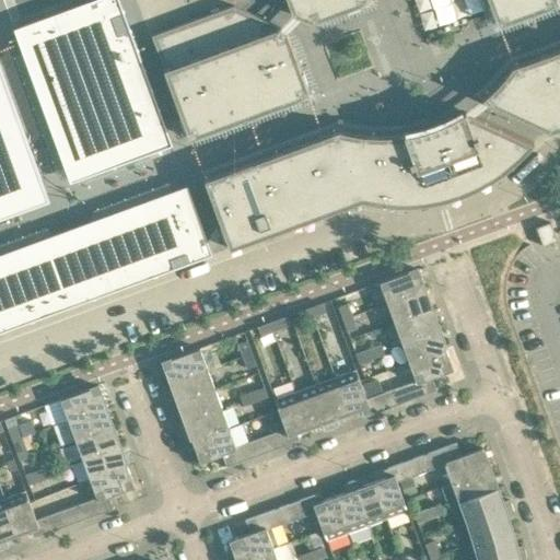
[(18,36),(16,36),(22,51),(23,51),(70,182),(158,149),(158,150),(165,148),(165,147),(172,144),(166,130),(167,130),(119,0),(89,0),(32,21),(33,22),(14,28),(18,36)]
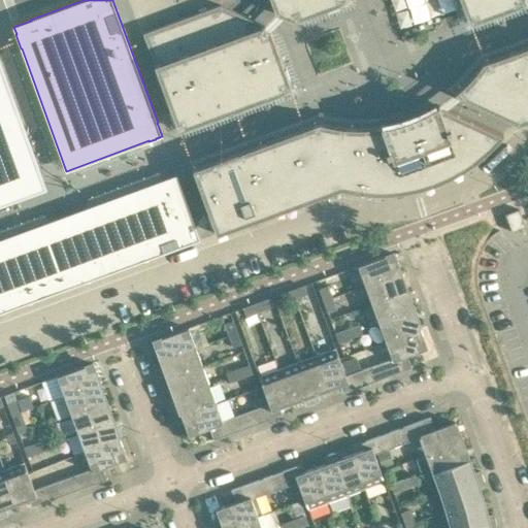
[(270,0),(275,12),(283,15),(293,21),(349,0),(348,0),(270,0)]
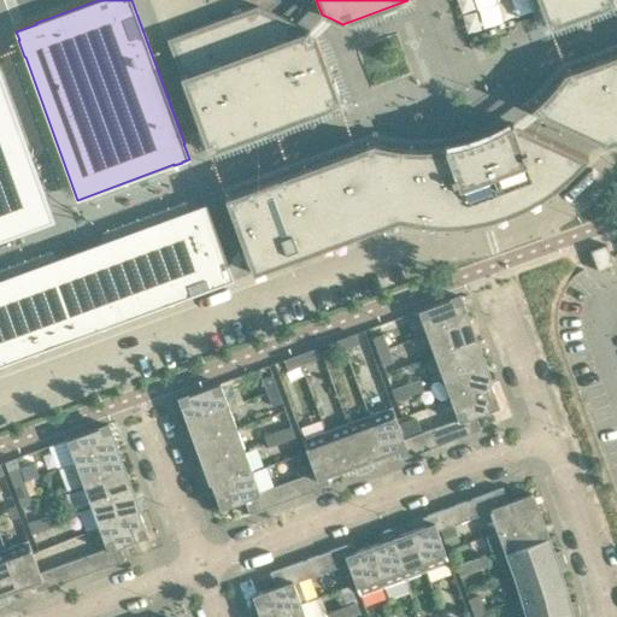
[(616,0),(538,0),(548,28),(552,27),(616,1),(616,0)]
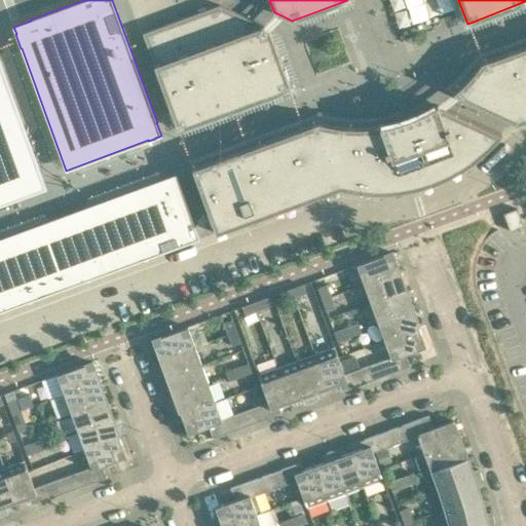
[(219,4),(142,33),(178,129),(291,88),(268,28),(219,4)]
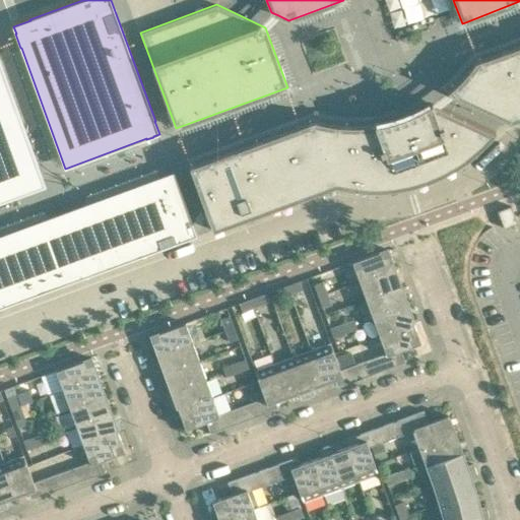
[(458,96),(511,122),(519,118),(519,45),(475,62),(472,66),(469,70),(465,74),(462,77),(458,81),(455,84),(447,91),(447,92),(454,94),(458,96)]
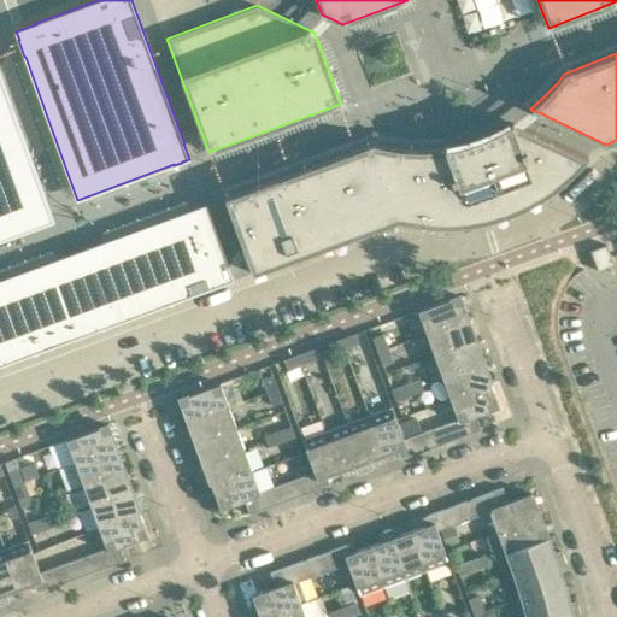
[(0,238),(53,219),(0,72),(0,238)]
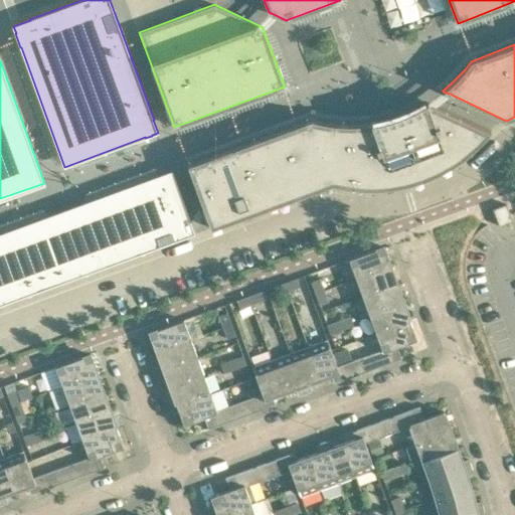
[(189,167),(210,225),(211,228),(219,225),(333,184),(337,185),(340,186),(341,186),(344,187),(348,187),(349,187),(354,187),(357,187),(370,187),(372,187),(376,187),(382,187),(393,185),(405,184),(416,181),(422,179),(428,176),(431,175),(434,174),(440,171),(451,165),(461,159),(469,153),(472,151),(473,150),(476,148),(479,145),(482,142),(484,139),(485,138),(489,134),(491,132),(491,131),(439,107),(435,106),(427,102),(421,106),(414,109),(407,113),(400,115),(393,118),(385,120),(378,121),(371,123),(364,124),(356,124),(349,124),(342,124),(334,123),(327,123),(319,121),(312,119),(188,165),(189,167)]
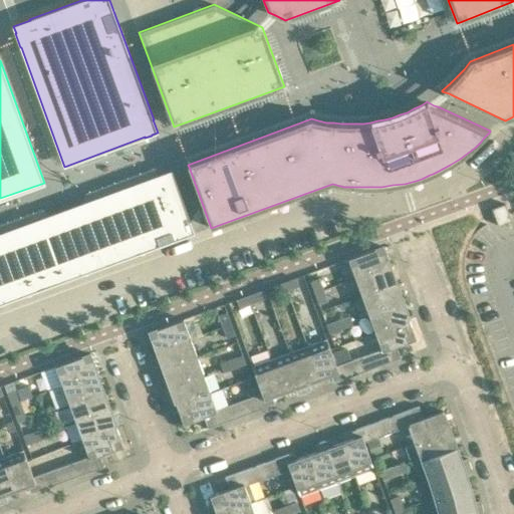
[(159,175),(93,199),(41,219),(0,233),(0,304),(190,236),(189,235),(195,233),(191,222),(192,222),(178,184),(177,184),(172,171),(166,173),(165,172),(158,175),(159,175)]
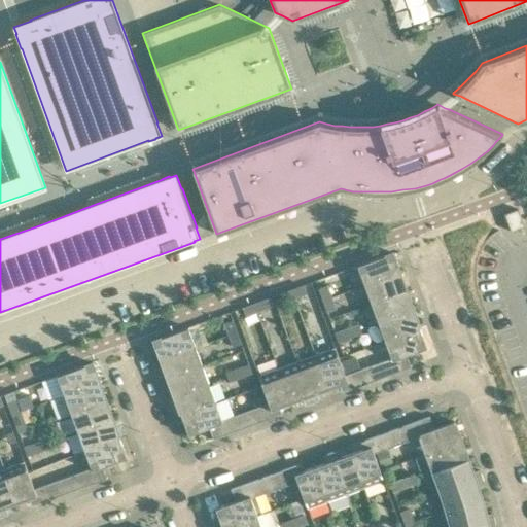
[(518,209),(504,214),(511,232),(524,226),(518,209)]
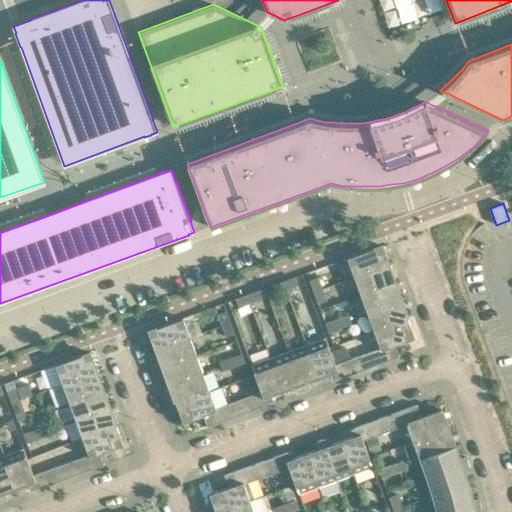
[(387,264),(381,245),(347,258),(354,276),(387,264)]
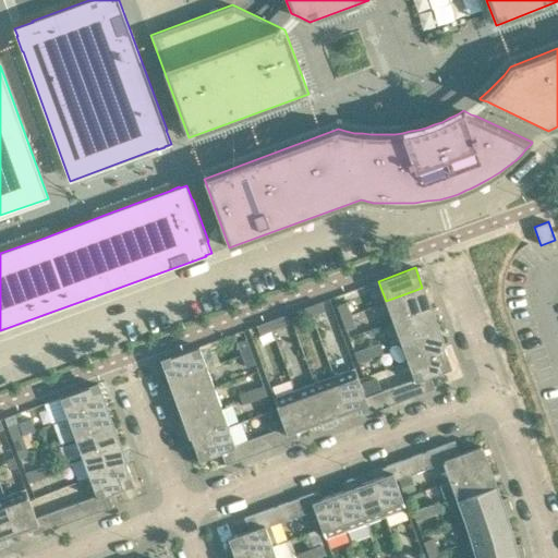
[(429,307),(422,288),(386,301),(393,320),(429,307)]
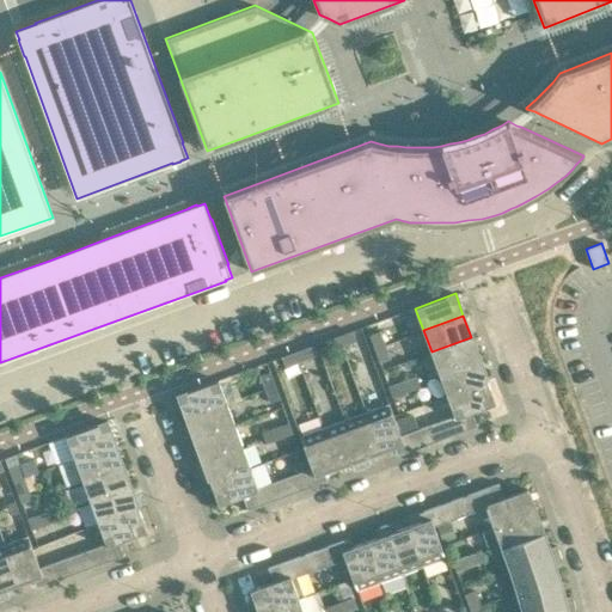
[(352,331),(338,336),(342,346),(355,341),(352,331)]
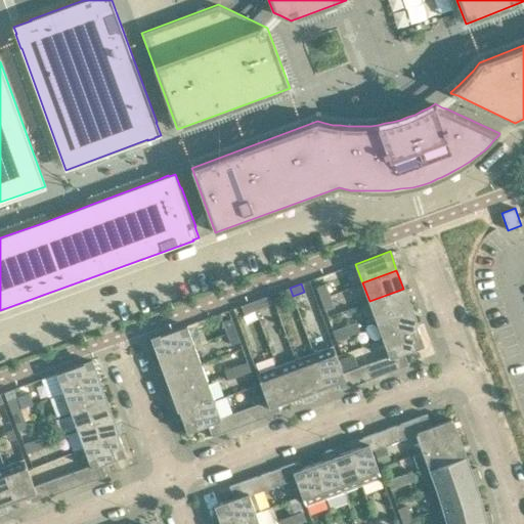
[(316,287),(321,299),(330,296),(325,284),(316,287)]
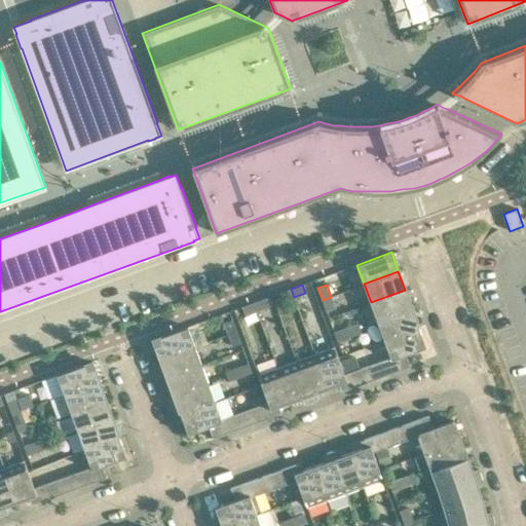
[(291,289),(279,293),(283,302),(294,297),(291,289)]
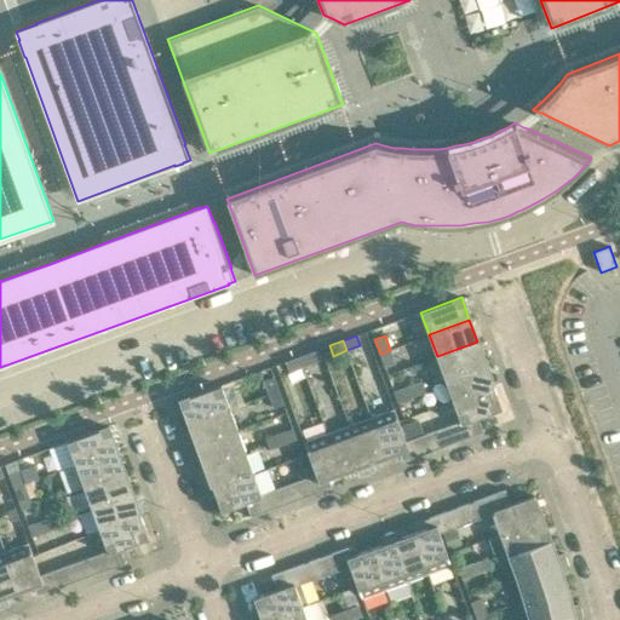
[(486,365),(477,342),(437,356),(445,379),(486,365)]
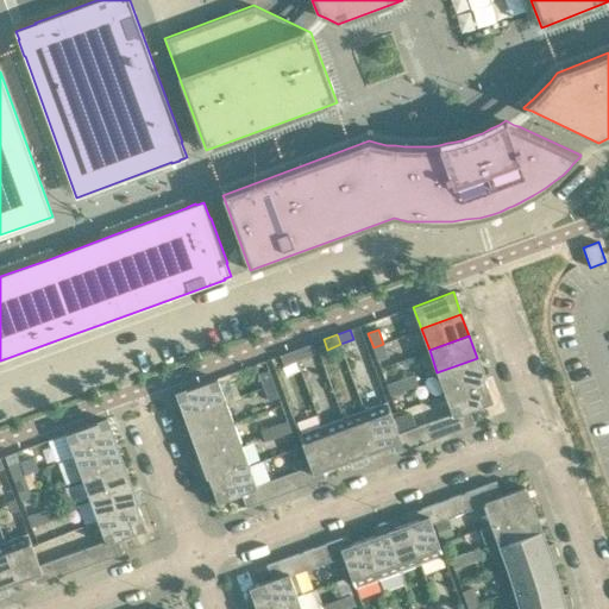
[(319,352),(315,343),(294,351),(297,360),(319,352)]
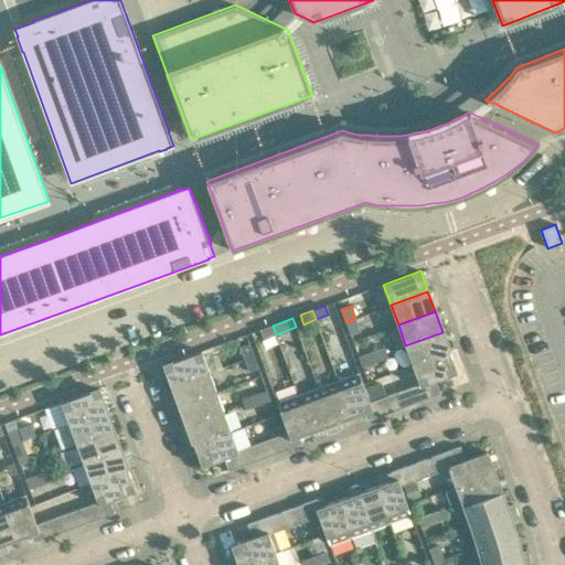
[(360,331),(355,319),(347,322),(351,334),(360,331)]
